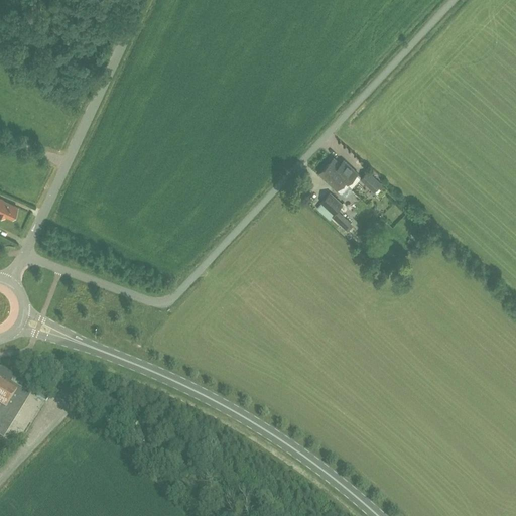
[(341,164),(334,158),(319,173),(337,189),(342,194),(349,185),(348,183),(358,173),(344,160),(341,164)]
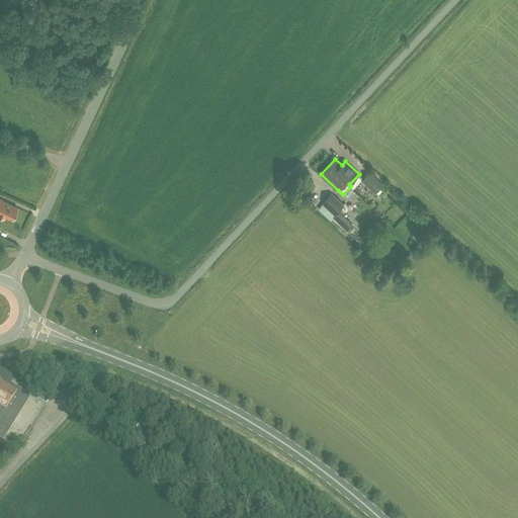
[(369,172),(362,180),(375,192),(382,184),(369,172)]
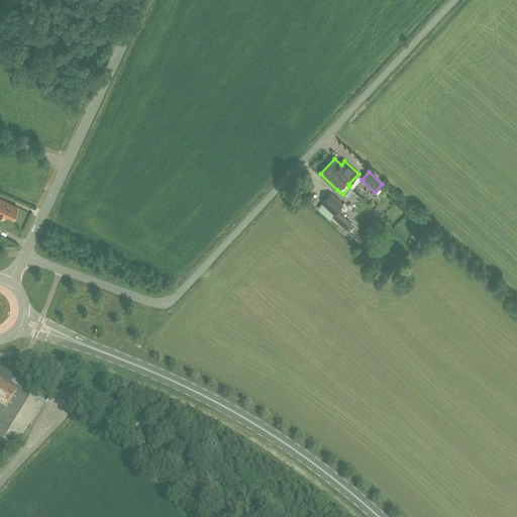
[(321,202),(334,214),(340,209),(344,213),(349,207),(343,202),(342,203),(331,192),(321,202)]
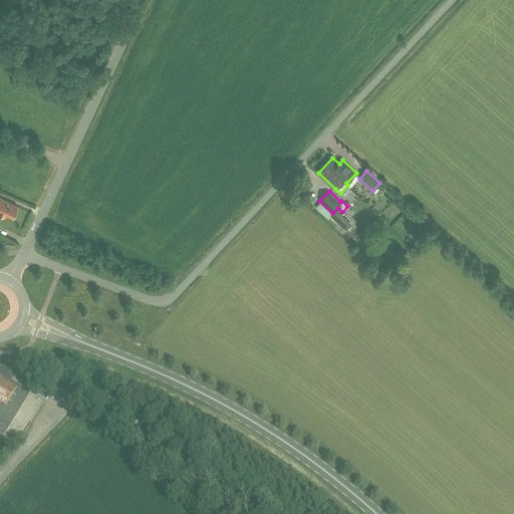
[(0,214),(4,216),(5,215),(12,218),(18,206),(2,200),(2,199),(0,197),(0,214)]
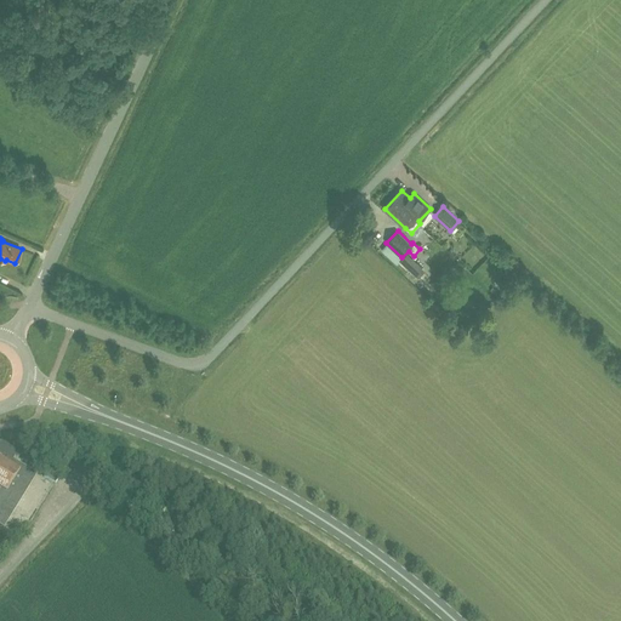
[(423,272),(406,256),(402,261),(419,278),(423,272)]
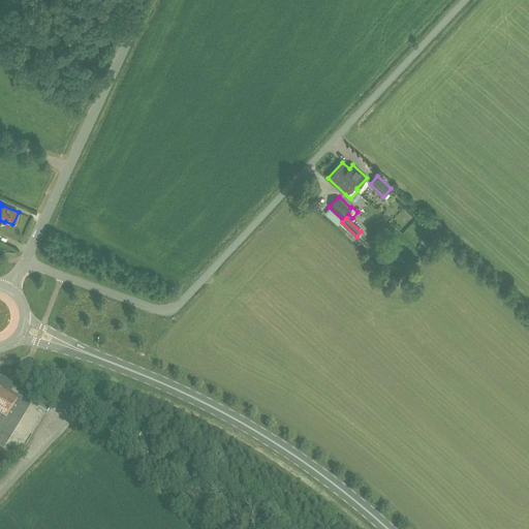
[(432,225),(425,232),(430,238),(437,230),(432,225)]
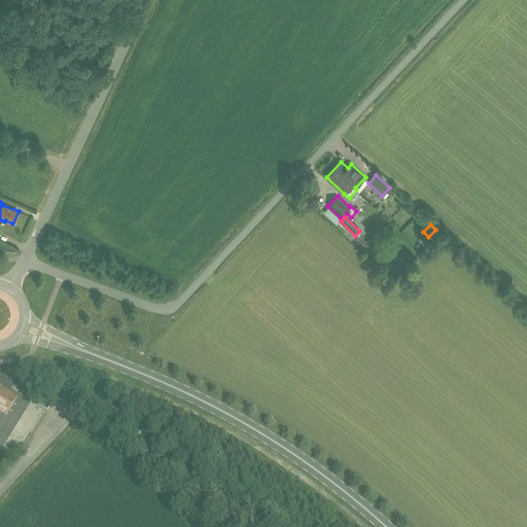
[(0,445),(3,448),(30,403),(3,387),(2,389),(0,387),(0,413),(1,415),(0,416),(0,445)]
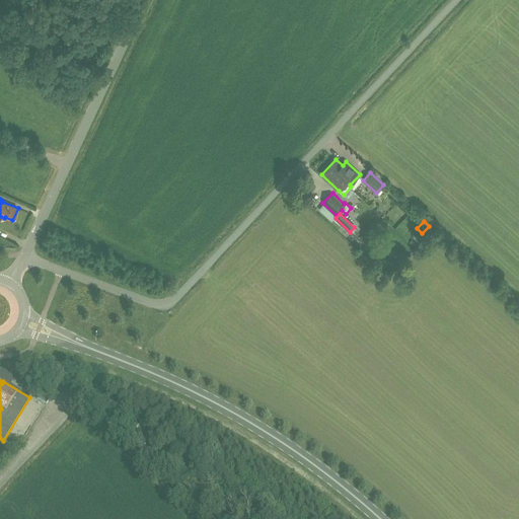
[(57,404),(40,393),(36,398),(46,404),(55,410),(57,404)]
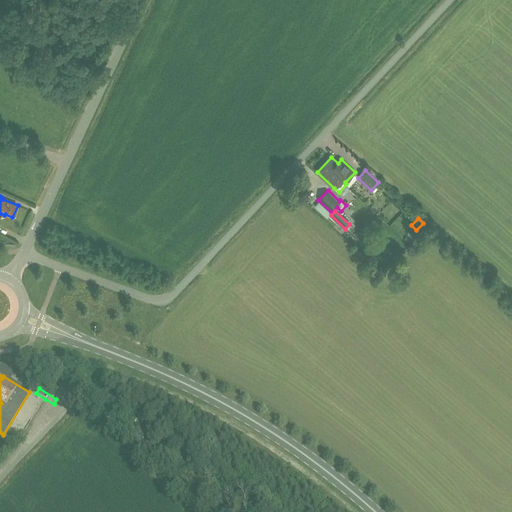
[(147,431),(143,435),(154,444),(157,441),(147,431)]
